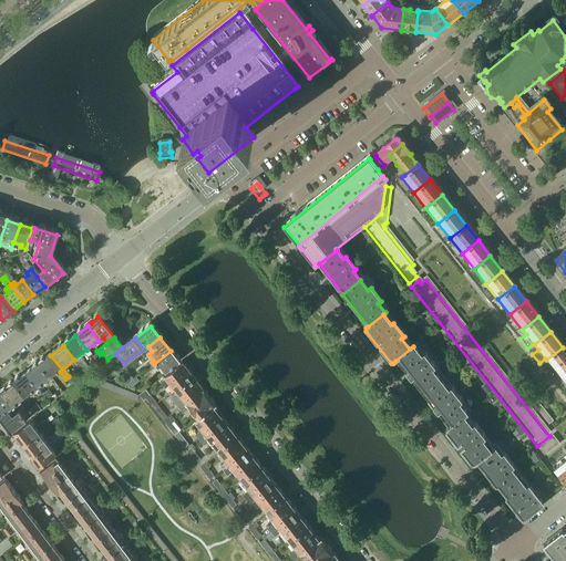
[(421,394),(440,380),(432,371),(435,369),(424,354),(422,356),(413,346),(395,361),(421,394)]
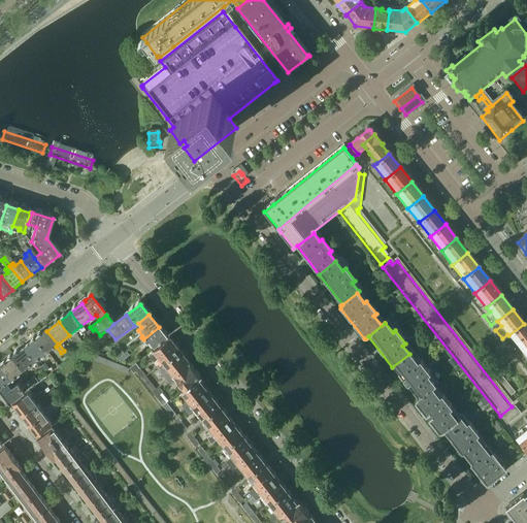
[(526,327),(524,324),(508,335),(520,350),(526,344),(526,327)]
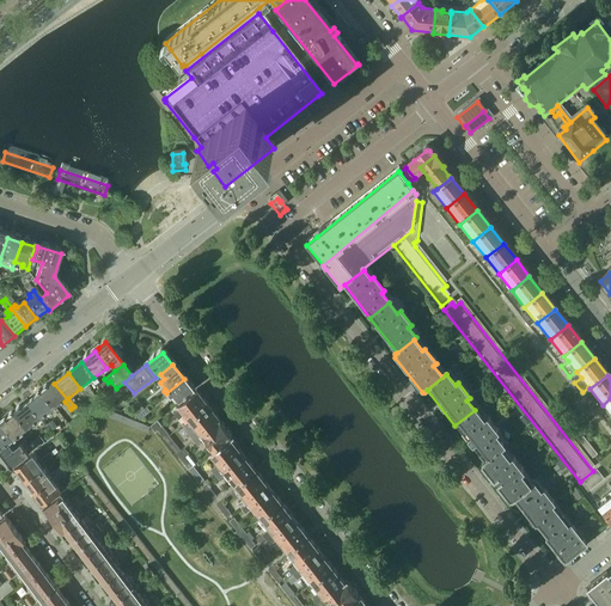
[(184,379),(166,393),(157,401),(159,404),(169,397),(171,399),(172,398),(178,405),(194,392),(184,379)]
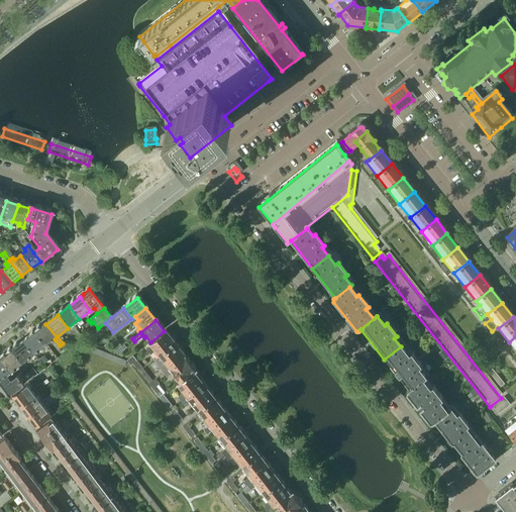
[(55,339),(57,337),(45,324),(34,333),(45,346),(55,339)]
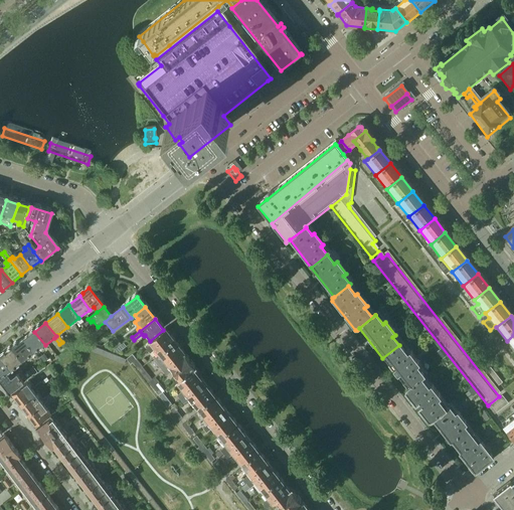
[(72,329),(70,331),(77,340),(80,338),(72,329)]
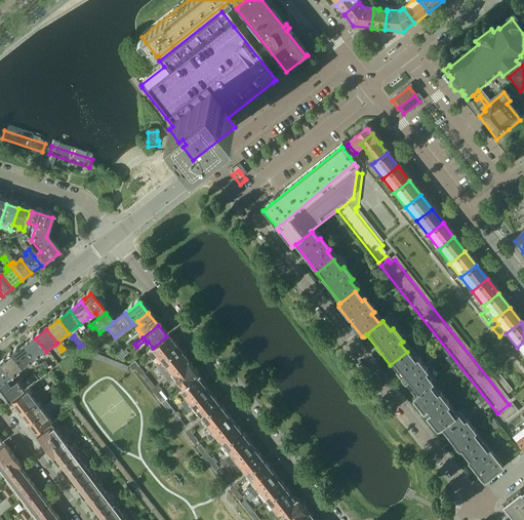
[(431,337),(428,341),(434,349),(438,346),(431,337)]
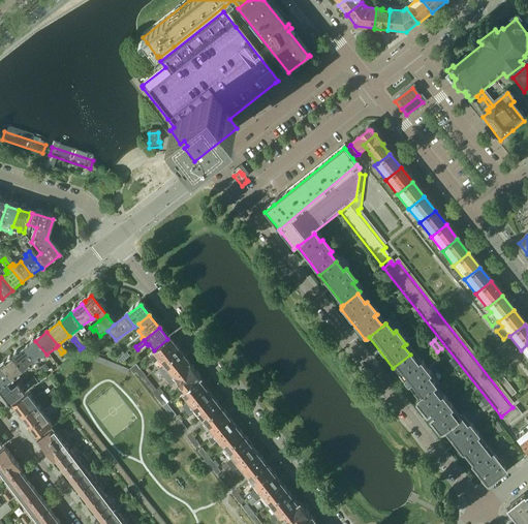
[(35,341),(24,350),(34,364),(32,365),(37,372),(41,369),(36,363),(47,355),(35,341)]
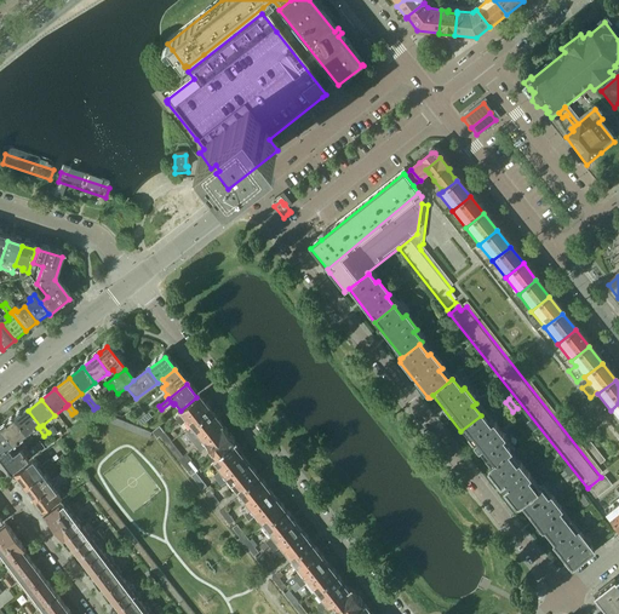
[(210,414),(199,400),(181,414),(183,418),(176,424),(181,429),(185,425),(184,424),(187,423),(191,429),(210,414)]
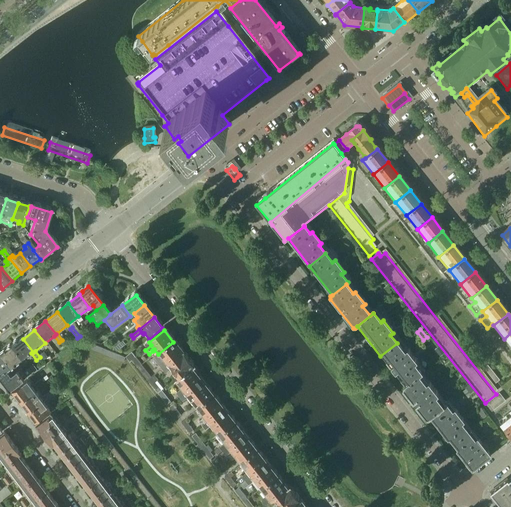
[(22,361),(31,353),(33,352),(23,339),(11,348),(22,361)]
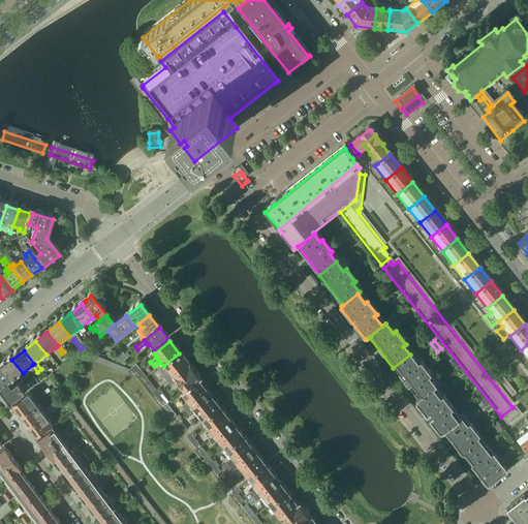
[(495,370),(478,350),(474,353),(491,373),(495,370)]
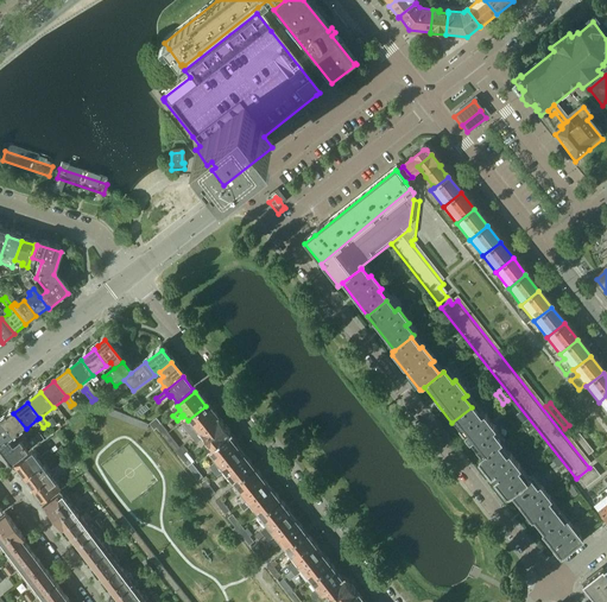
[(188,437),(191,442),(217,422),(206,406),(188,420),(197,431),(195,433),(194,432),(188,437)]
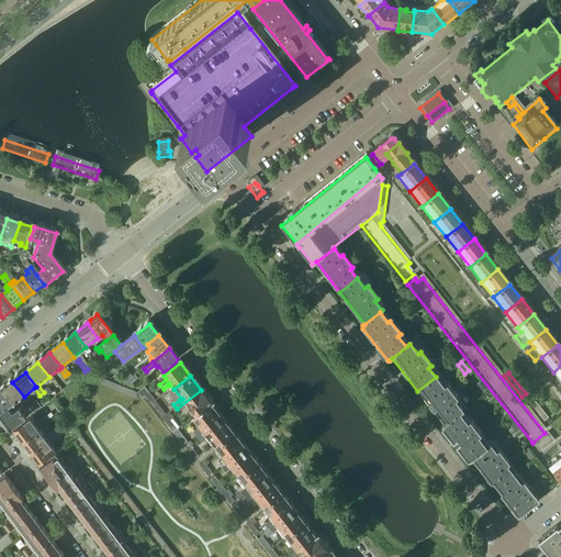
[(445,425),(460,414),(463,411),(455,401),(458,399),(447,387),(445,388),(436,377),(417,391),(445,425)]
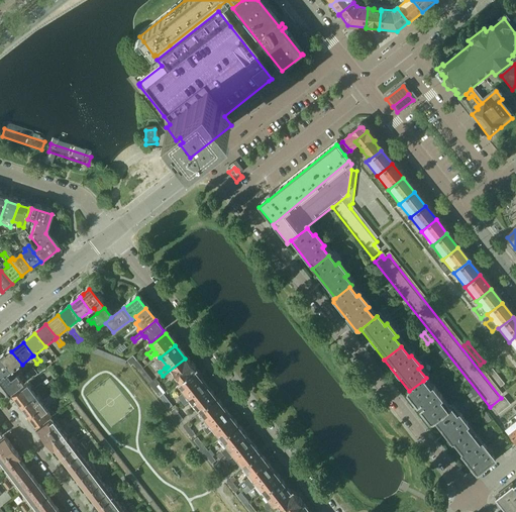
[(123,348),(113,356),(118,359),(126,351),(123,348)]
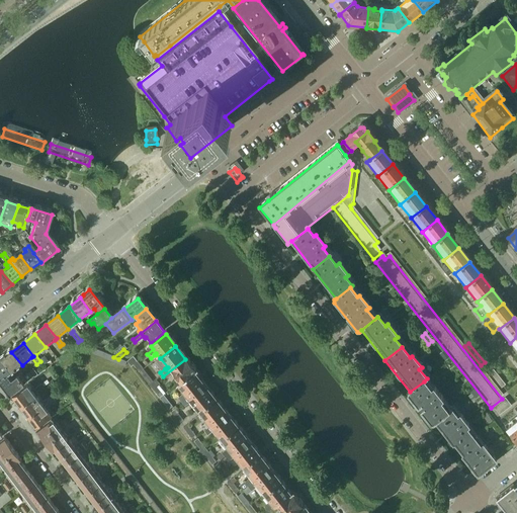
[(11,352),(0,361),(10,374),(22,365),(11,352)]
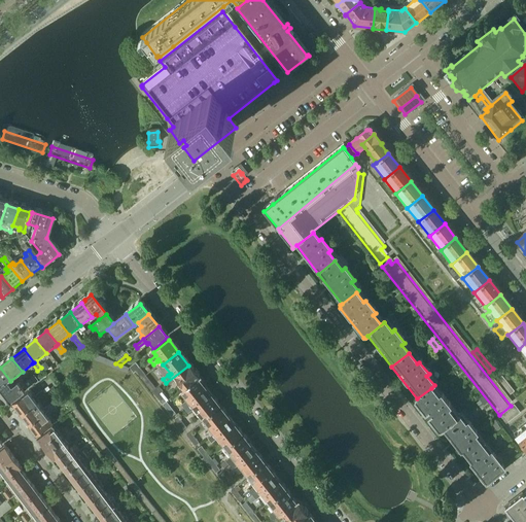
[(452,360),(447,363),(452,371),(457,368),(452,360)]
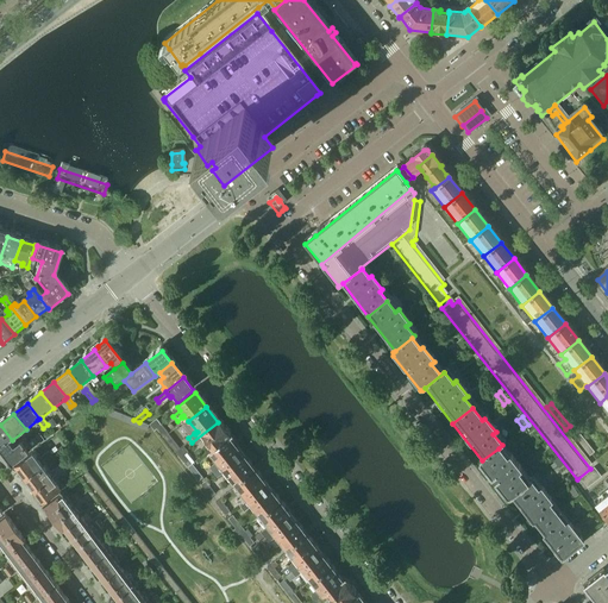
[(218,422),(192,443),(195,447),(202,443),(201,441),(204,440),(212,451),(208,454),(227,440),(226,440),(230,438),(218,422)]
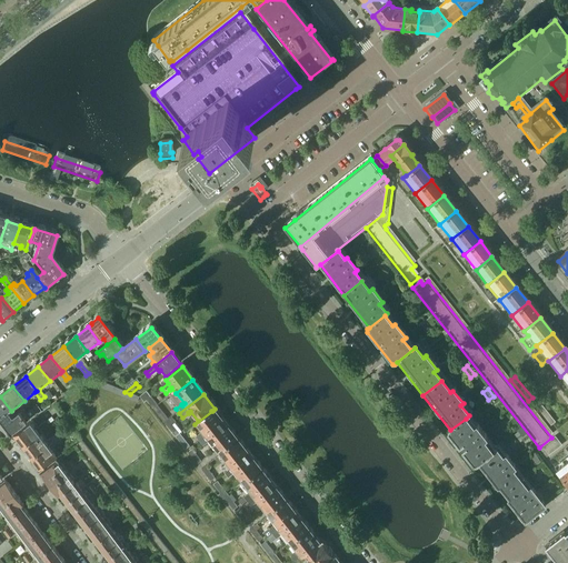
[(167,423),(146,395),(139,401),(143,406),(146,404),(163,426),(167,423)]
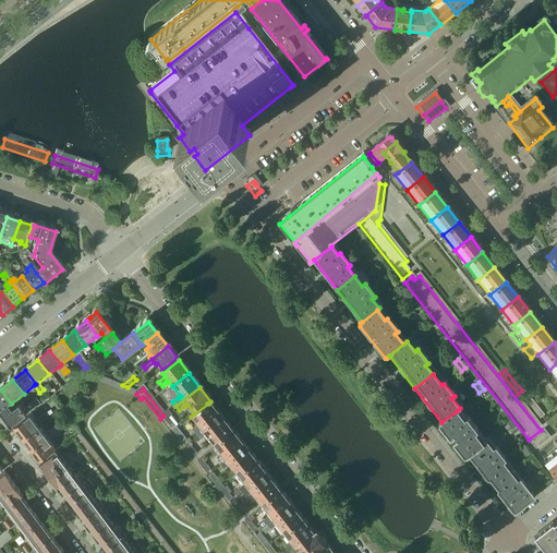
[(0,412),(11,404),(0,389),(0,412)]
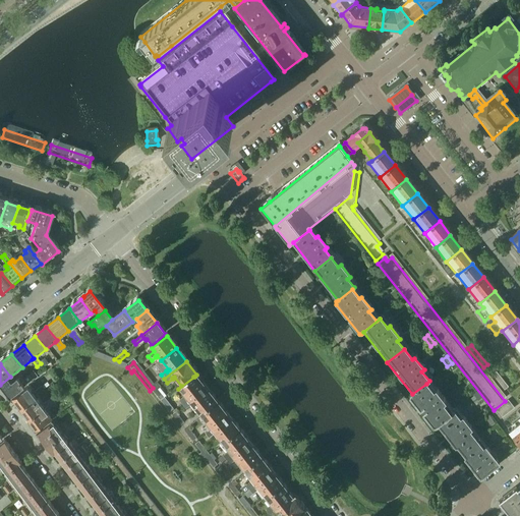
[(508,391),(496,376),(492,379),(504,394),(508,391)]
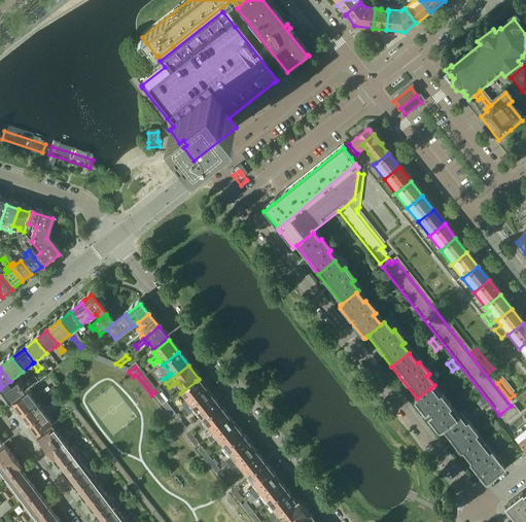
[(14,386),(10,381),(0,389),(0,391),(9,405),(32,388),(28,383),(22,387),(19,383),(14,386)]
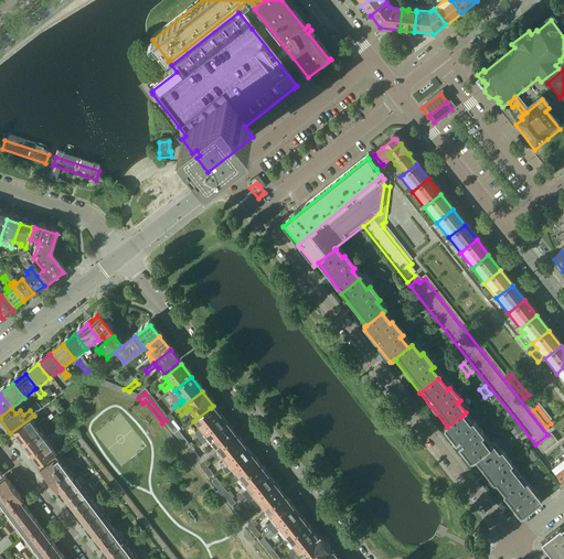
[(197,442),(222,422),(211,408),(193,421),(202,432),(200,433),(200,432),(193,438),(197,442)]
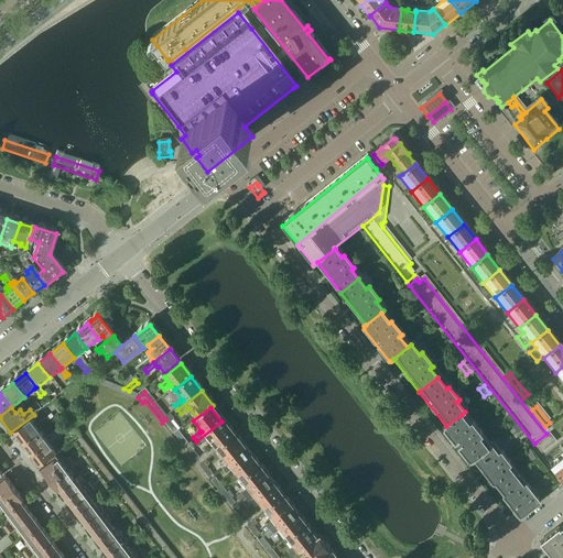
[(472,462),(474,461),(488,449),(480,439),(483,437),(472,423),(469,425),(462,415),(446,426),(444,428),(444,430),(469,462),(472,462)]
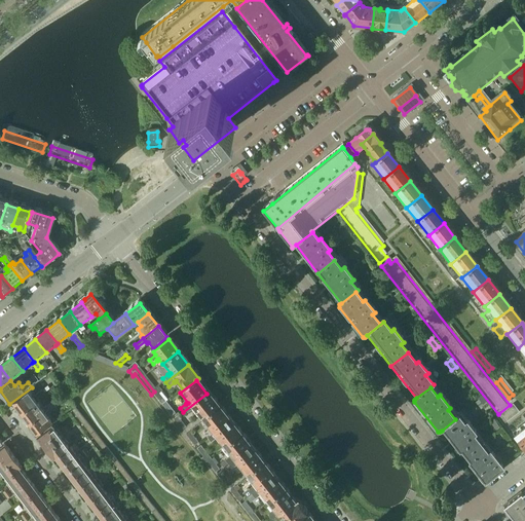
[(27,394),(11,406),(19,415),(48,393),(46,389),(33,401),(27,394)]
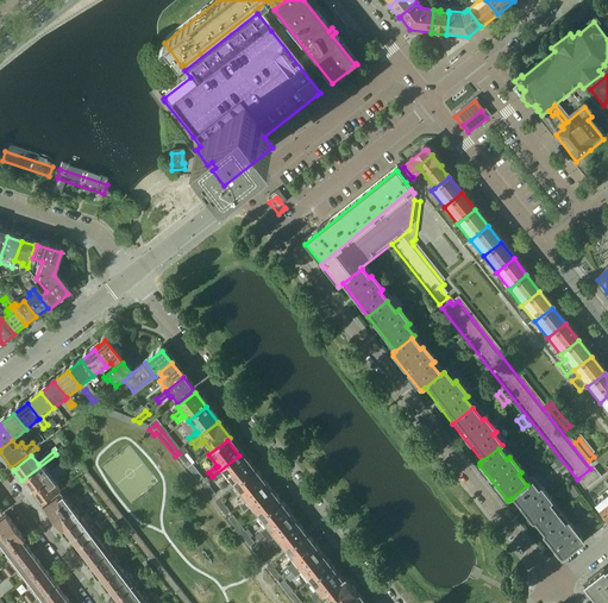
[(186,470),(190,466),(192,465),(187,459),(188,458),(182,451),(179,453),(175,457),(186,470)]
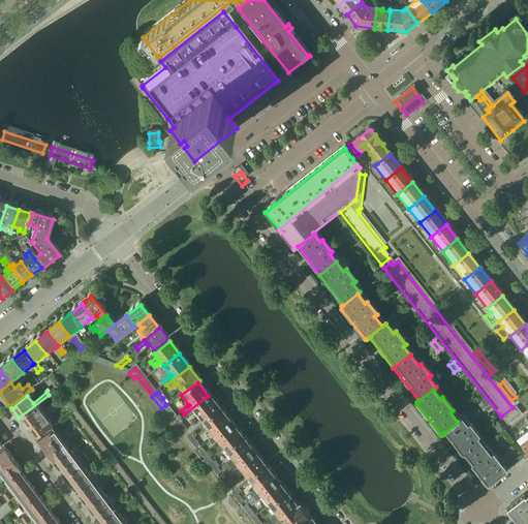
[(194,412),(202,421),(206,426),(221,414),(217,408),(208,396),(184,414),(188,419),(193,414),(193,413),(194,412)]
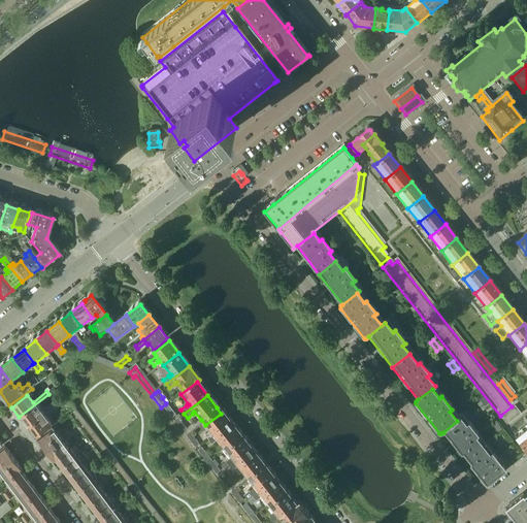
[(165,404),(161,407),(171,421),(175,418),(165,404)]
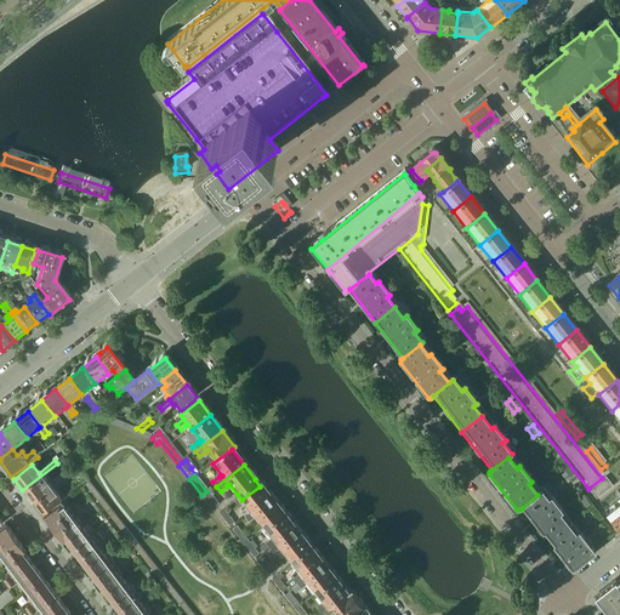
[(24,493),(34,505),(64,482),(62,478),(49,488),(43,478),(24,493)]
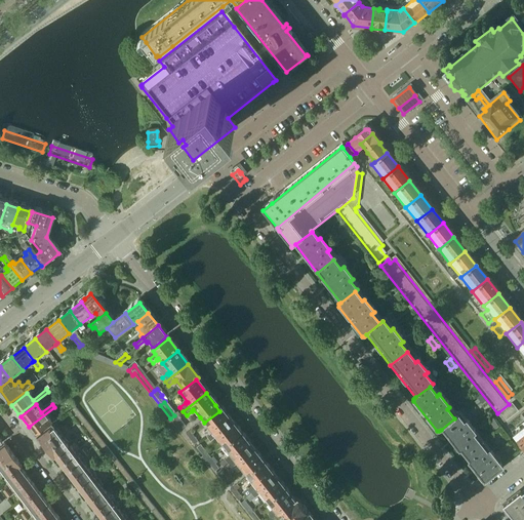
[(54,407),(29,427),(36,437),(51,426),(46,418),(56,410),(54,407)]
